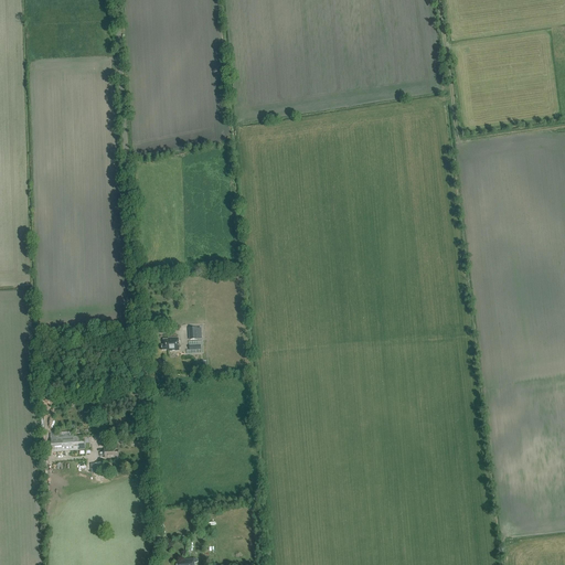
[(189,328),(189,340),(198,340),(198,328),(189,328)]
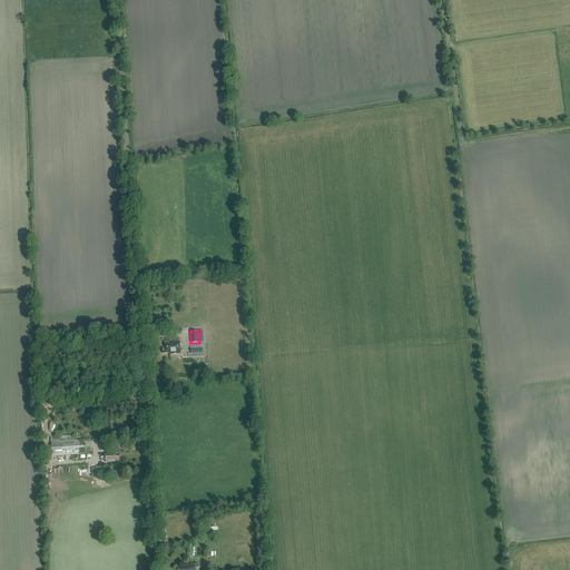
[(169,354),(180,353),(180,340),(169,341),(169,342),(165,343),(165,349),(163,349),(163,353),(169,353),(169,354)]
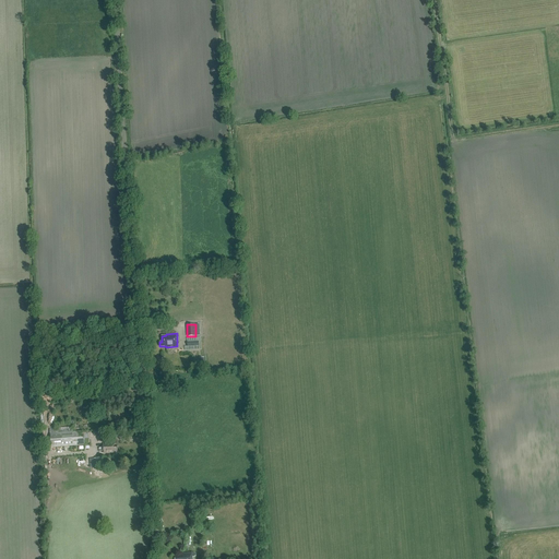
[(50,429),(51,448),(84,445),(84,444),(88,444),(88,431),(83,431),(72,431),(72,427),(61,428),(50,429)]
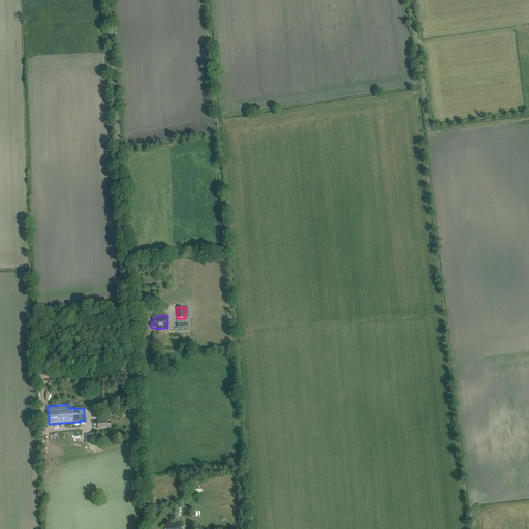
[(97,421),(98,429),(107,428),(106,427),(111,426),(111,422),(109,422),(109,419),(97,421)]
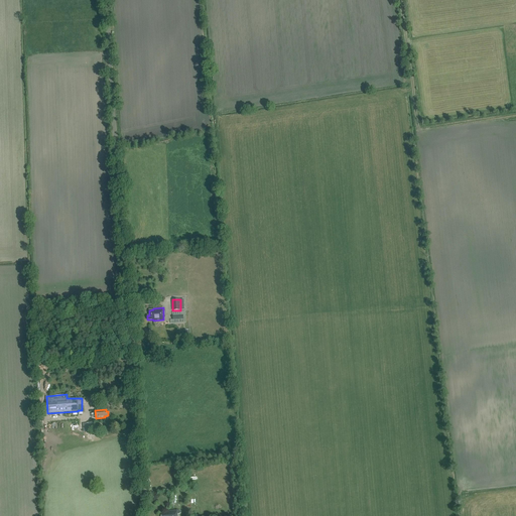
[(98,422),(83,423),(84,432),(98,431),(98,422)]
